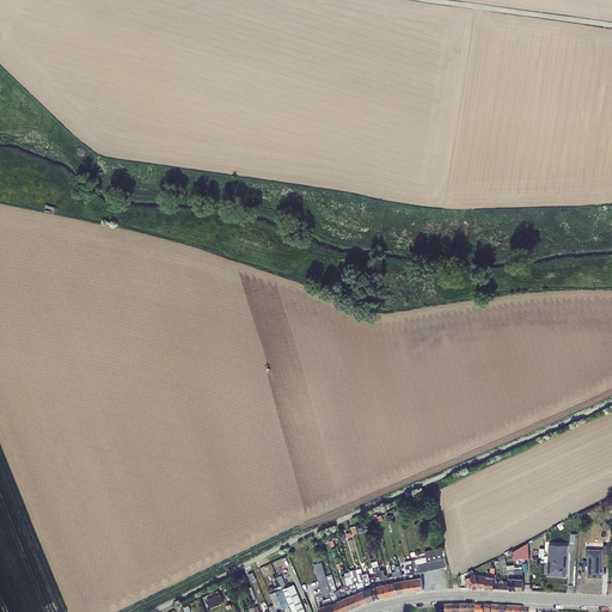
[(605,521),(601,527),(609,532),(611,526),(605,521)]
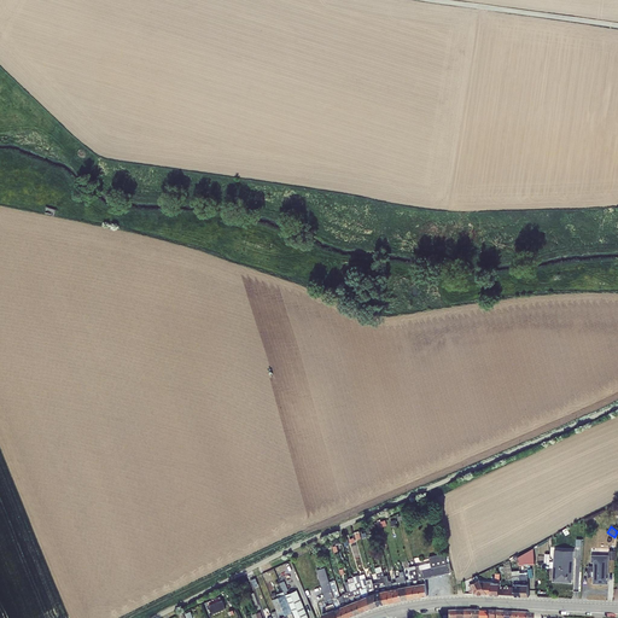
[(534,547),(518,557),(519,565),(535,564),(534,547)]
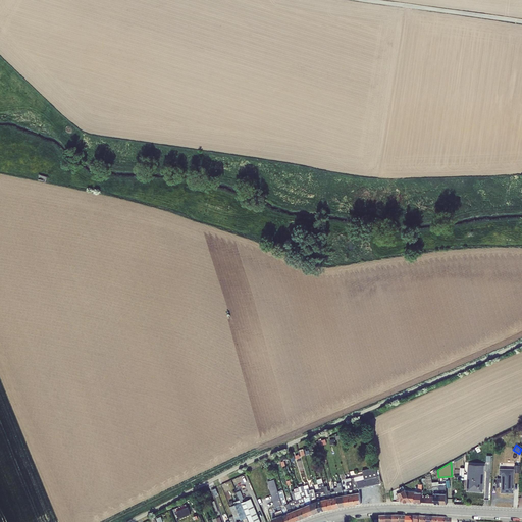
[(467,480),(467,491),(483,491),(484,465),(468,464),(468,475),(467,480)]
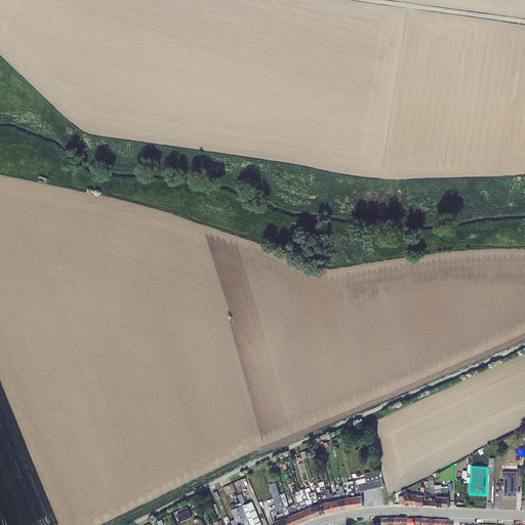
[(356,495),(362,495),(361,491),(385,485),(382,477),(379,478),(377,470),(364,473),(366,482),(357,484),(356,480),(353,481),(354,483),(356,491),(356,495)]
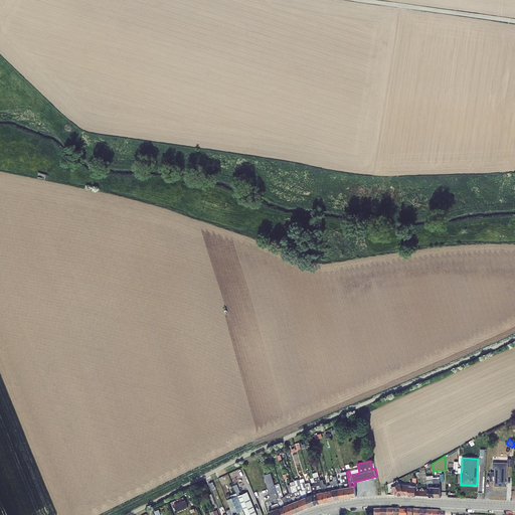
[(495,486),(507,486),(508,466),(508,463),(493,463),(493,469),(495,469),(495,472),(490,472),(490,481),(495,481),(495,486)]
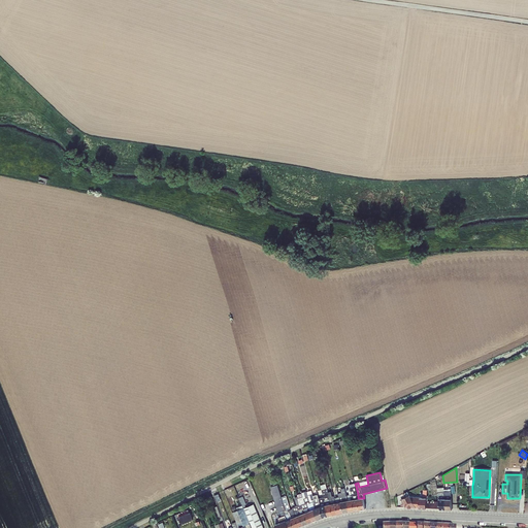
[(326,504),(331,503),(326,485),(326,484),(321,485),(325,500),(326,504)]
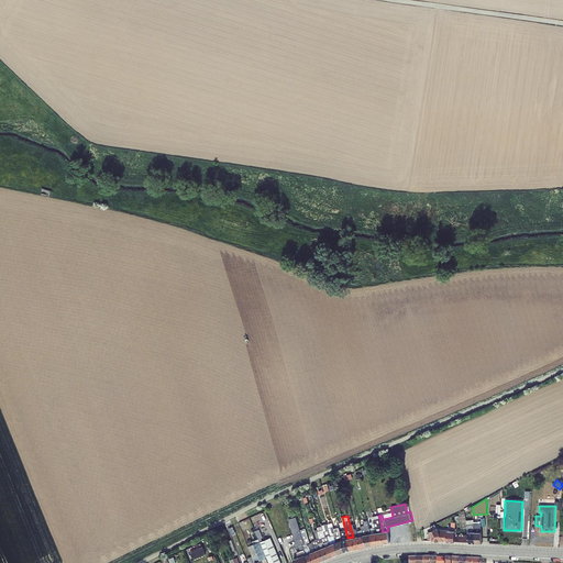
[(359,536),(356,530),(355,525),(353,525),(352,518),(351,518),(351,516),(348,517),(353,537),(359,536)]
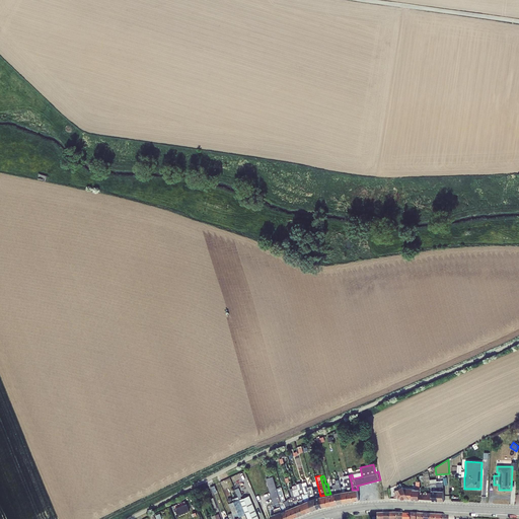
[(281,502),(277,488),(273,476),(267,478),(274,504),(276,504),(277,507),(274,509),(276,513),(282,511),(279,502),(281,502)]
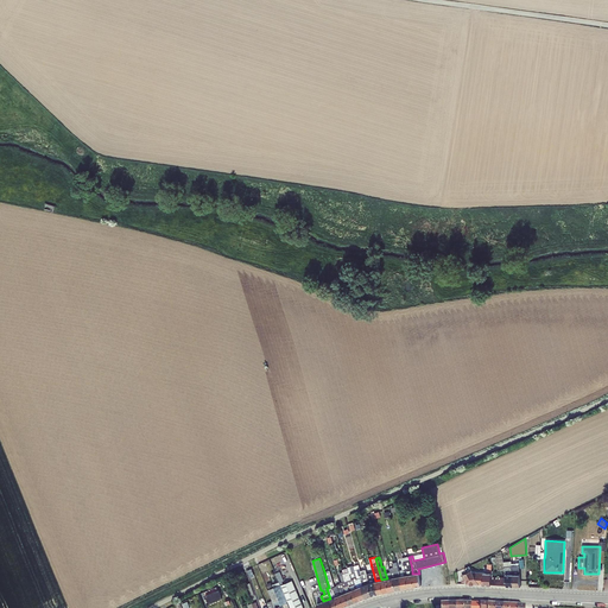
[(356,577),(355,570),(353,565),(348,567),(349,571),(352,580),(348,581),(350,590),(356,588),(361,586),(356,577)]
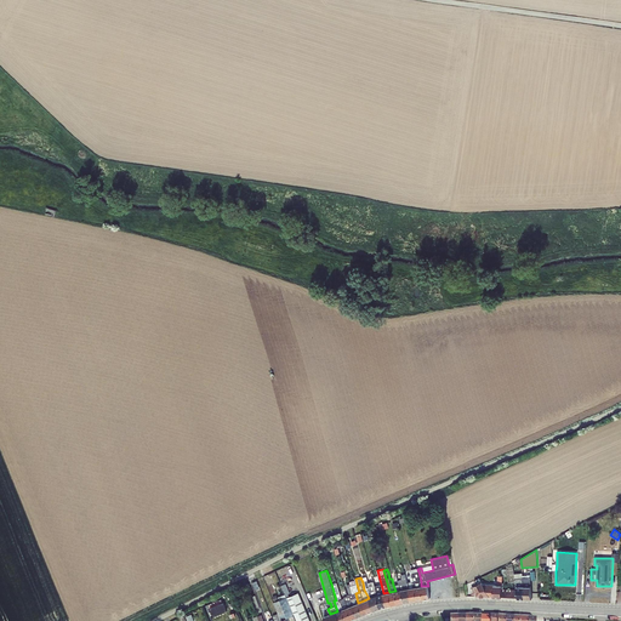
[(374,597),(370,590),(368,580),(363,582),(364,590),(369,598),(374,597)]
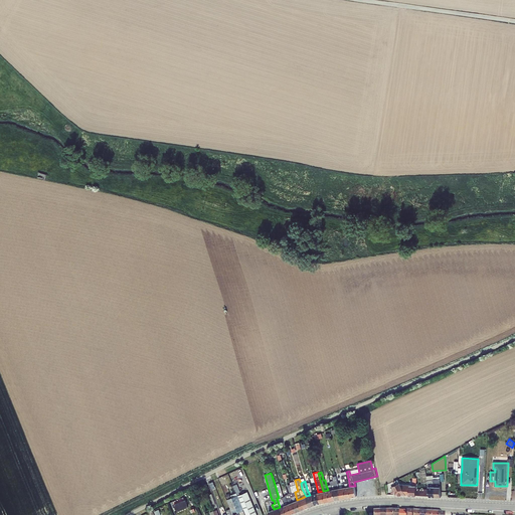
[(285,505),(282,498),(281,497),(284,496),(280,483),(275,484),(279,498),(277,498),(280,507),(284,505),(285,505)]
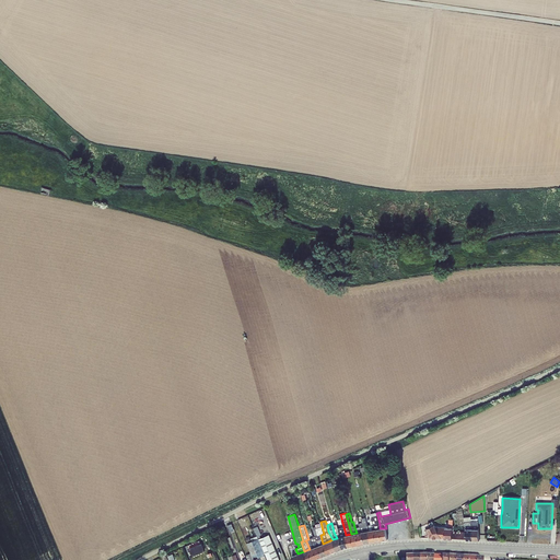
[(445,538),(445,527),(435,526),(434,525),(430,527),(428,528),(427,528),(430,534),(430,536),(430,538),(441,538),(445,538)]
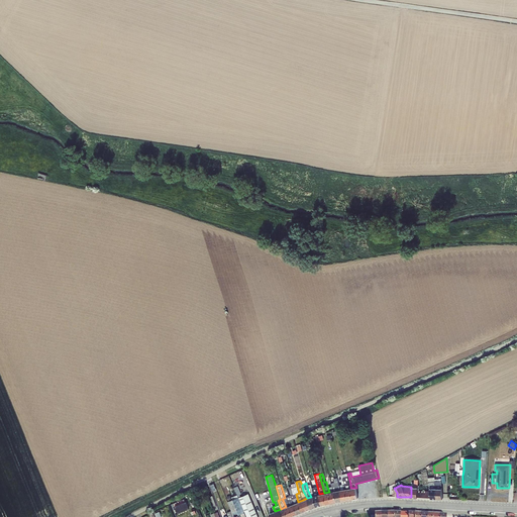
[(298,502),(296,494),(296,493),(294,494),(292,488),(292,486),(289,487),(291,495),(292,498),(288,499),(290,505),(294,504),(298,502)]
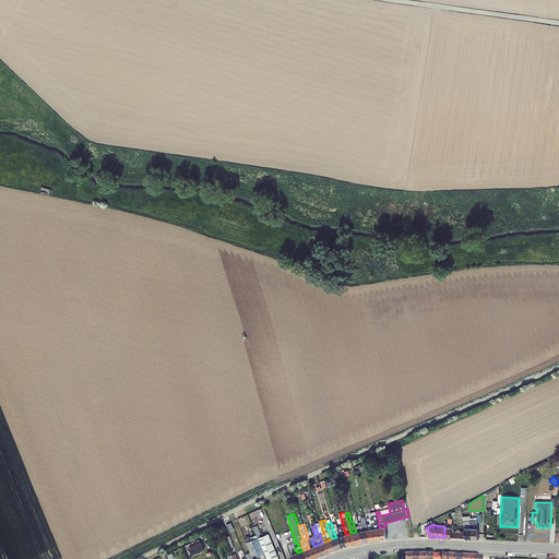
[(258,538),(265,554),(266,558),(278,558),(269,534),(258,538)]
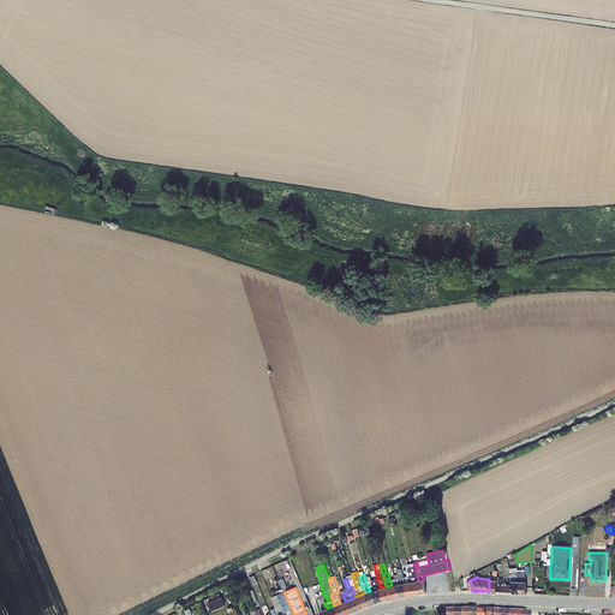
[(284,614),(284,613),(292,609),(284,592),(282,589),(275,591),(276,593),(272,596),(275,607),(279,614),(278,614),(284,614)]
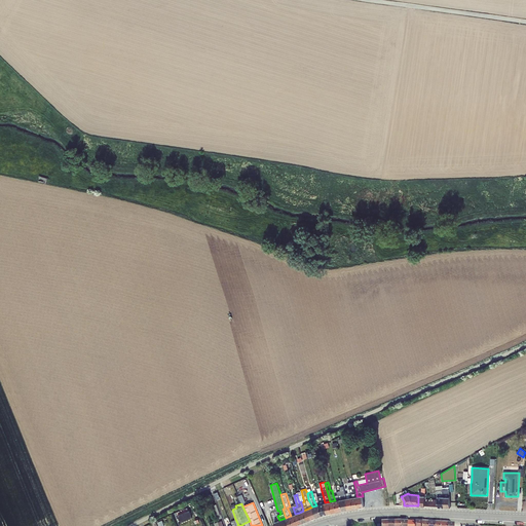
[(323,515),(320,503),(316,505),(312,506),(317,517),(323,515)]
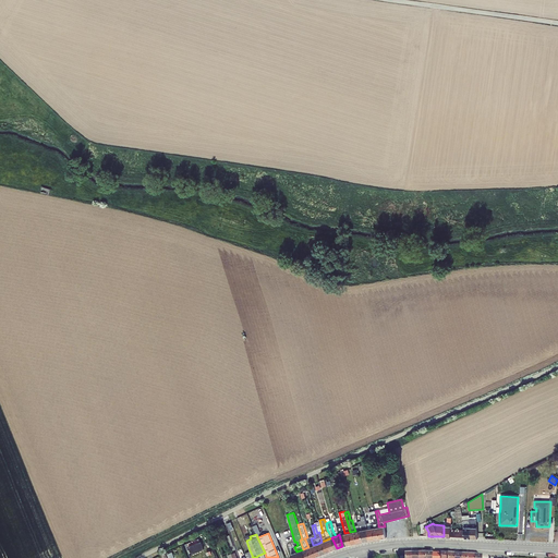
[(337,548),(331,537),(327,540),(331,550),(337,548)]
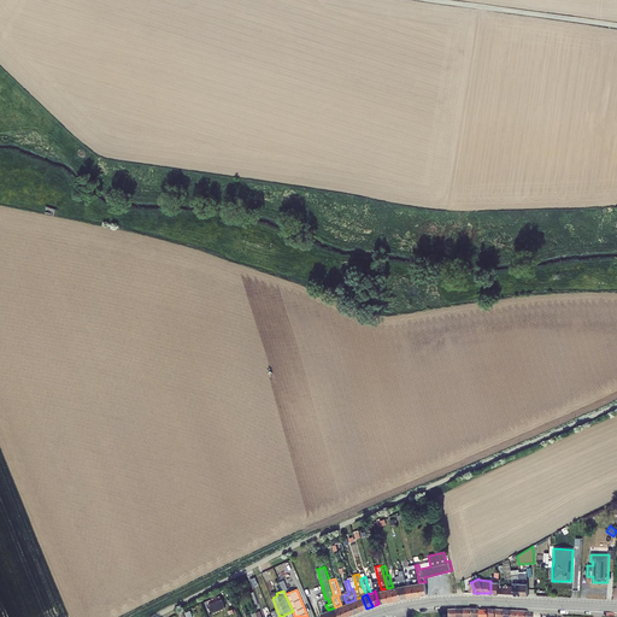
[(366,609),(362,597),(356,599),(360,611),(366,609)]
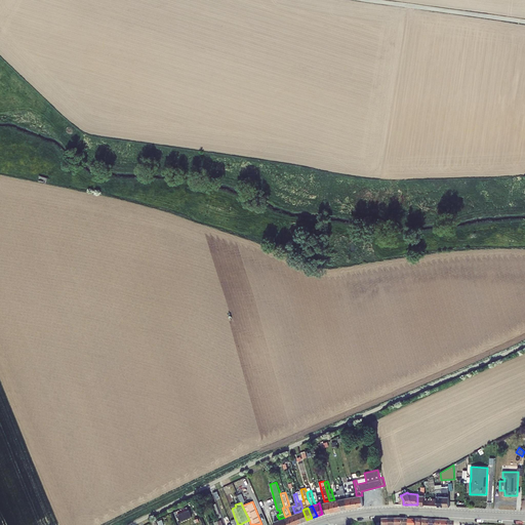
[(190,509),(178,514),(182,521),(193,516),(190,509)]
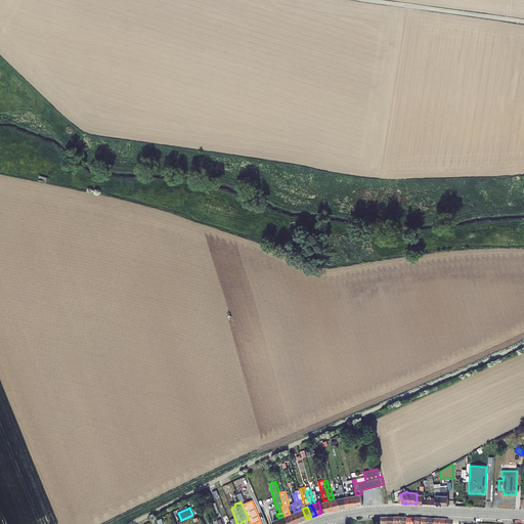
[(306,519),(302,509),(298,511),(302,520),(306,519)]
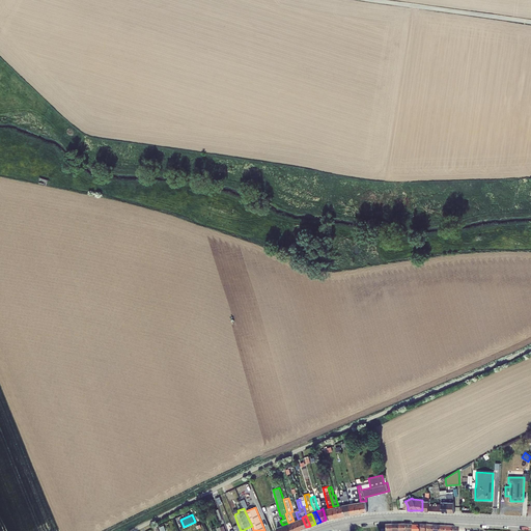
[(306,527),(302,518),(298,519),(294,521),(292,521),(297,530),(306,527)]
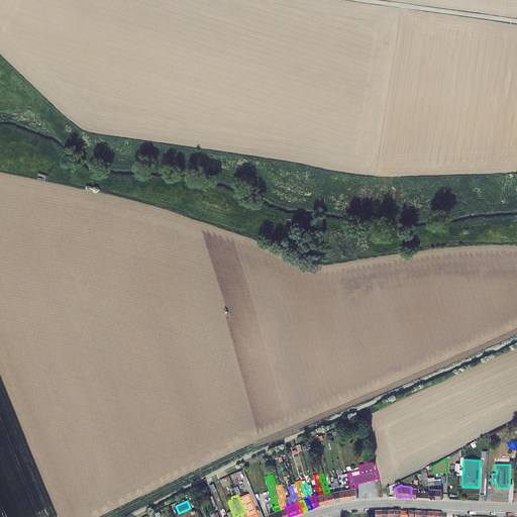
[(288,516),(289,516),(285,507),(281,509),(283,516),(288,516)]
